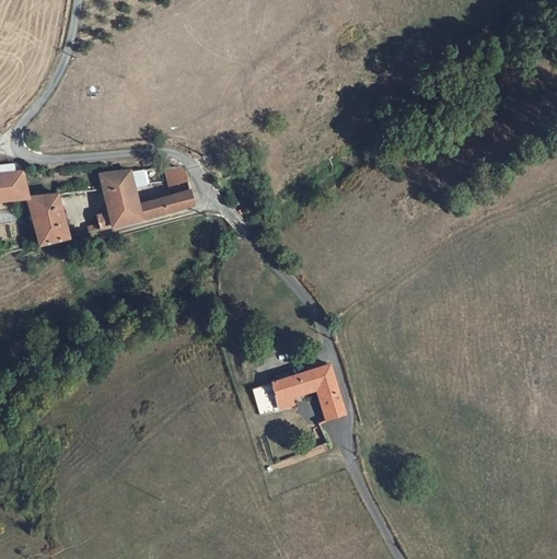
[(0,163),(0,172),(18,171),(16,162),(0,163)]
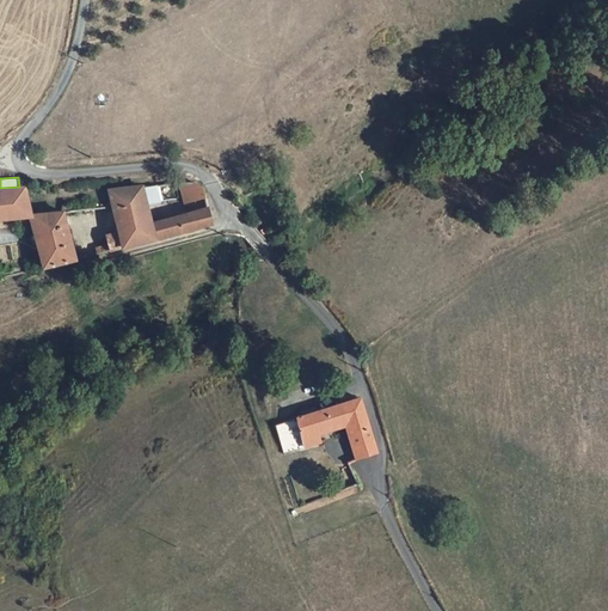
[(0,217),(32,215),(26,185),(19,187),(0,188),(0,217)]
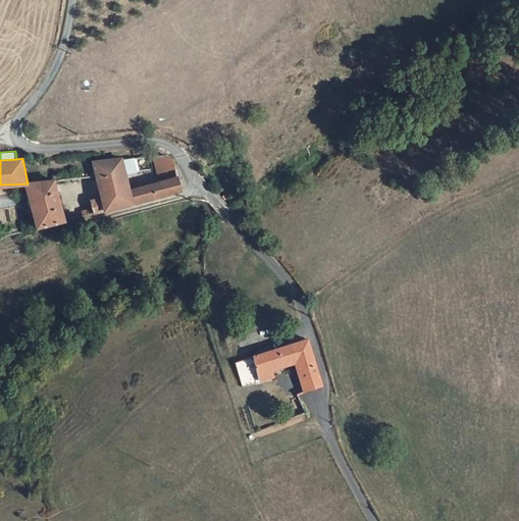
[(160,159),(153,160),(158,174),(172,170),(170,160),(166,159),(160,159)]
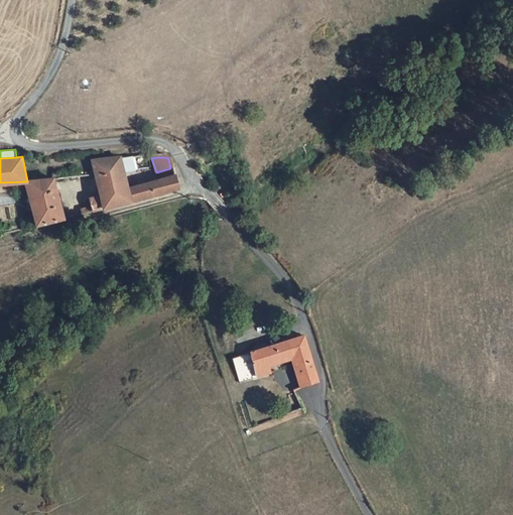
[(134,159),(118,160),(123,175),(137,174),(134,159)]
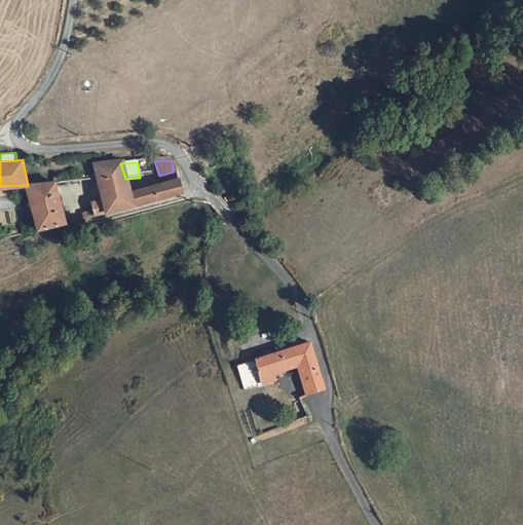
[(134,207),(131,195),(125,179),(120,163),(94,165),(97,178),(102,195),(90,198),(92,208),(80,211),(83,220),(134,207)]
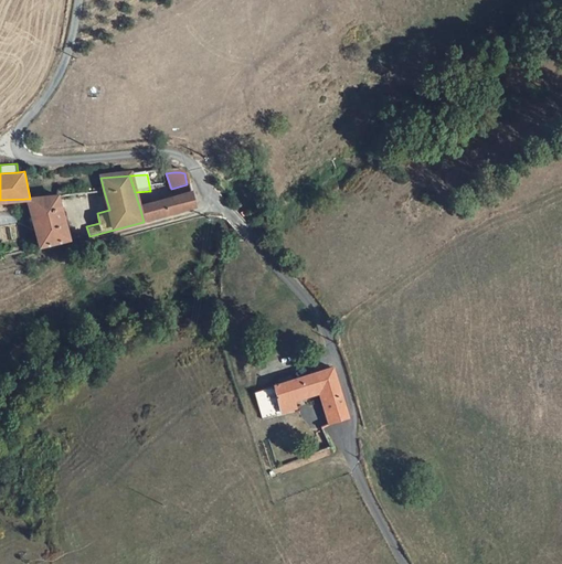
[(56,194),(74,193),(74,190),(72,187),(70,184),(66,183),(63,183),(60,184),(57,187),(56,190),(56,194)]
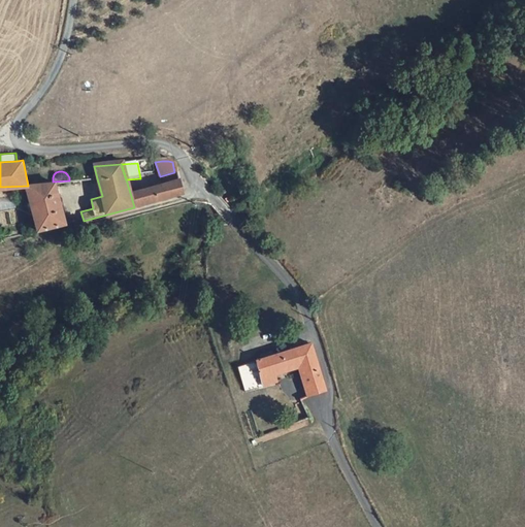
[(28,186),(38,231),(67,224),(52,183),(28,186)]
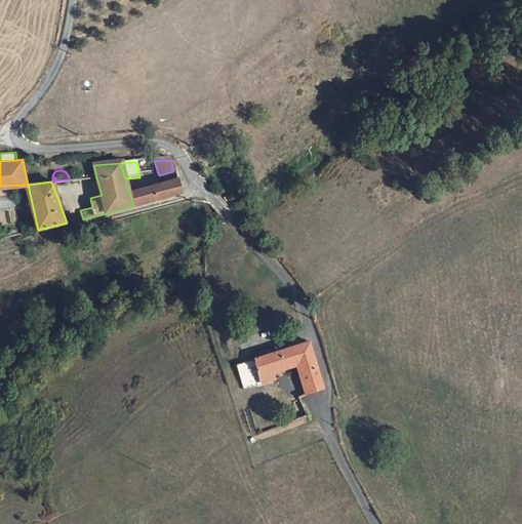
[(155,188),(159,200),(182,194),(177,182),(155,188)]
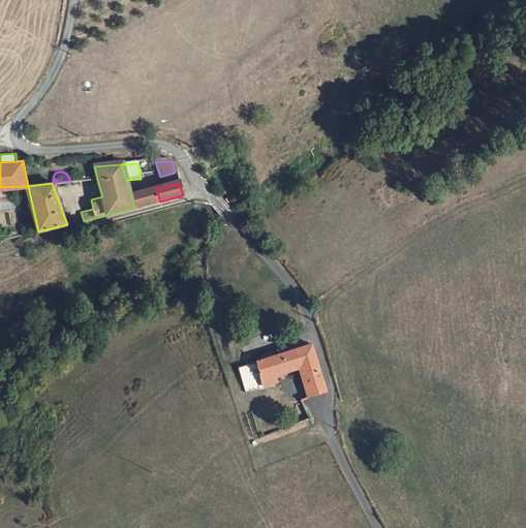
[(131,196),(134,208),(160,202),(156,189),(131,196)]
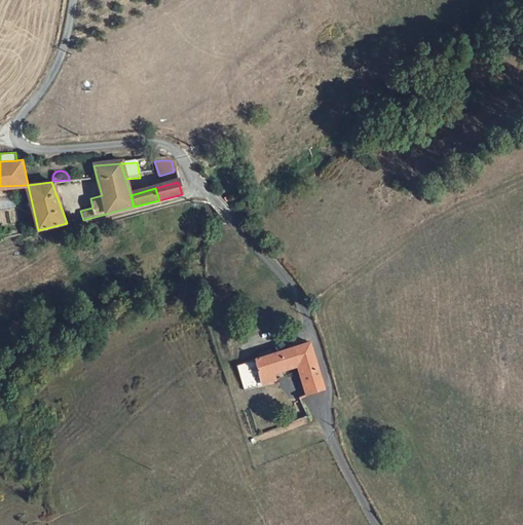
[(310,396),(323,383),(309,341),(291,346),(236,364),(243,388),(276,379),(274,370),(297,364),(304,386),(307,385),(310,396)]
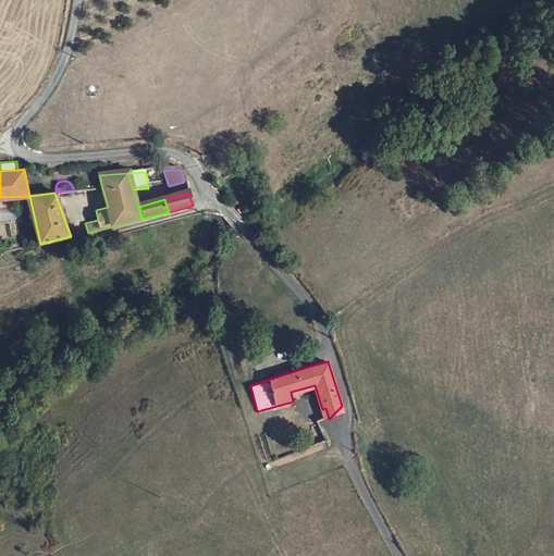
All buildings are outlined.
